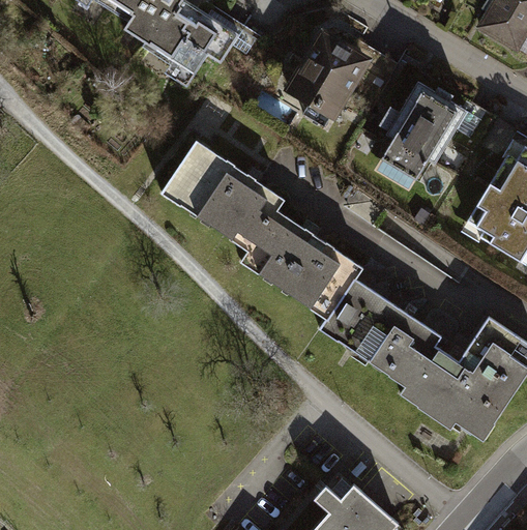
[(186,0),(95,0),(127,21),(123,28),(144,41),(142,46),(170,63),(171,61),(186,71),(200,50),(220,62),(238,34),(186,0)]
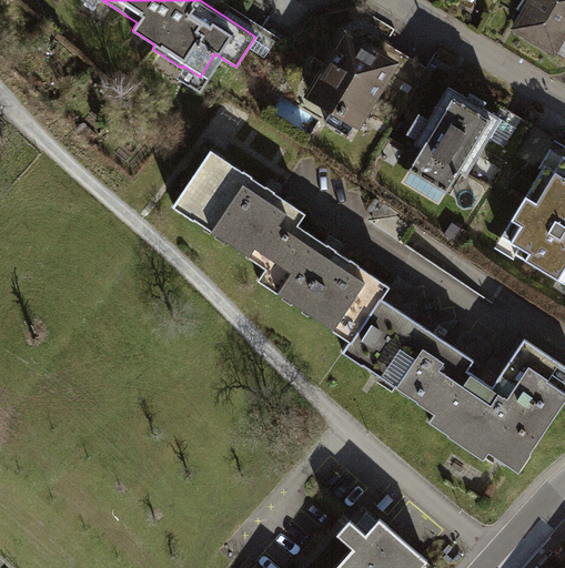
[(564,0),(531,0),(514,28),(553,50),(563,33),(564,34),(564,0)]
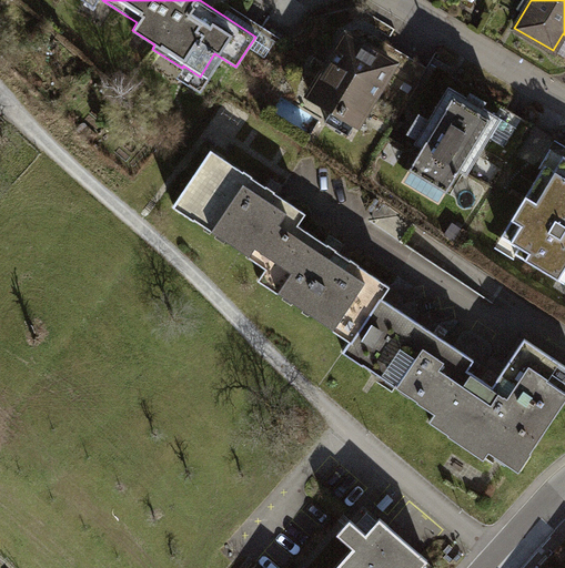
[(345,37),(310,97),(332,110),(325,122),(346,134),(353,122),(354,123),(391,64),(345,37)]
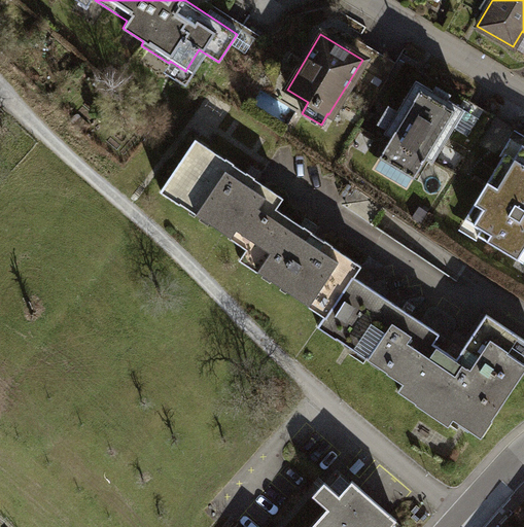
[(389,137),(378,156),(413,178),(425,159),(431,163),(453,127),(466,135),(477,117),(447,99),(450,94),(434,85),(431,91),(415,80),(396,111),(387,105),(377,124),(385,129),(383,133),(389,137)]
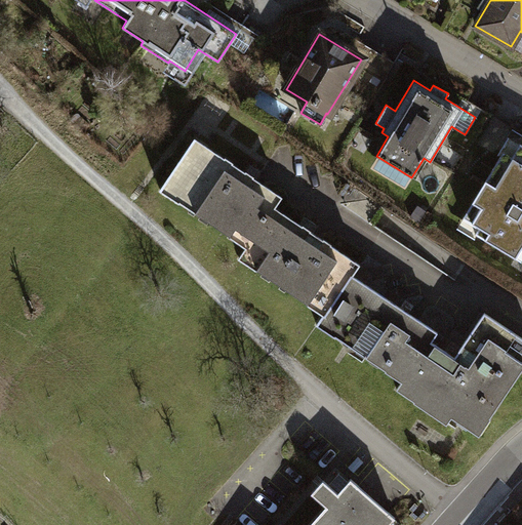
[(246,247),(273,207),(280,196),(194,138),(160,190),(246,247)]
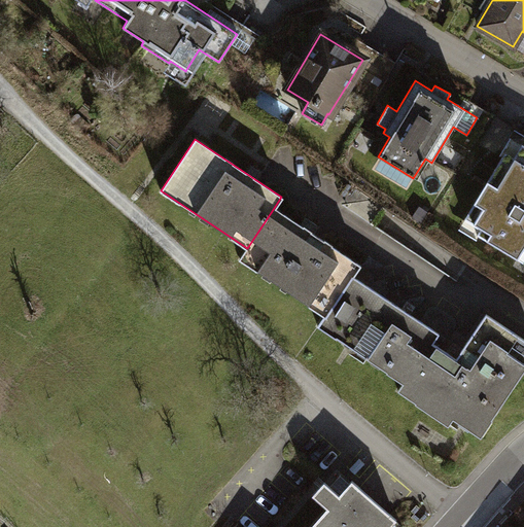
[(476,235),(523,264),(523,145),(521,144),(513,157),(504,152),(463,218),(480,229),(476,235)]
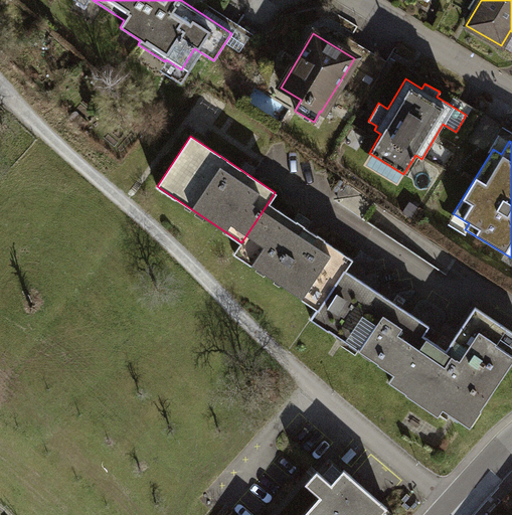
[(234,253),(317,309),(344,270),(351,259),(268,203),(241,242),(234,253)]
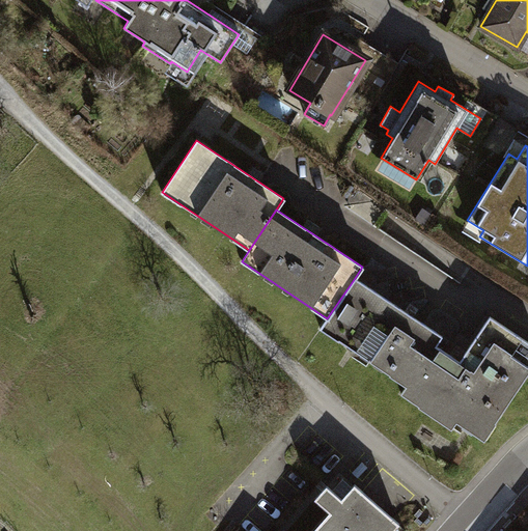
[(321,329),(406,386),(434,344),(440,335),(355,278),(327,318),(321,329)]
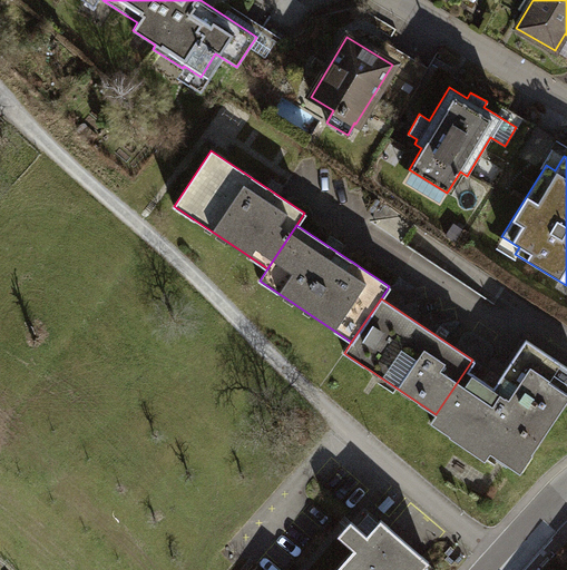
[(492,387),(466,370),(436,414),(430,422),(450,435),(455,429),(518,471),(566,399),(566,366),(525,338),(492,387)]
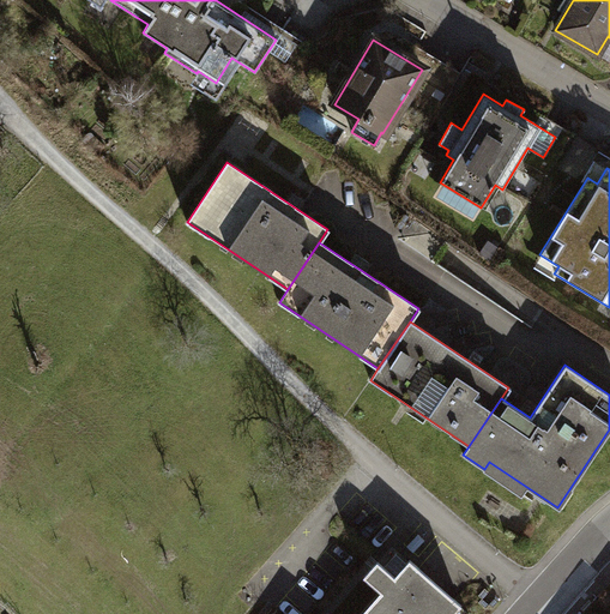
[(370,613),(441,613),(453,601),(408,560),(393,577),(376,563),(363,576),(387,597),(370,613)]
